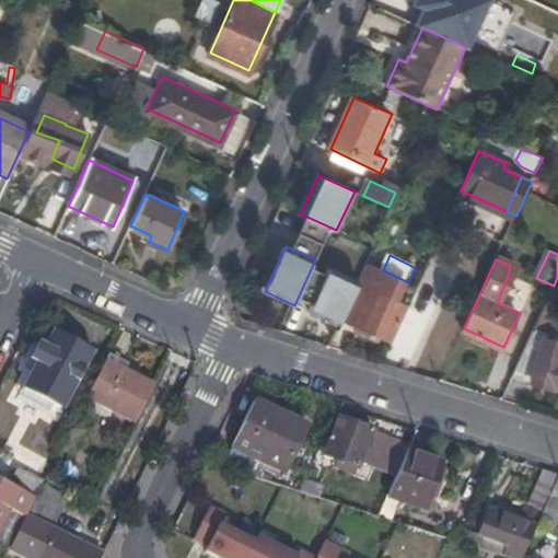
[(383,270),(369,264),(361,282),(344,321),(391,343),(409,302),(402,299),(408,282),(383,270)]
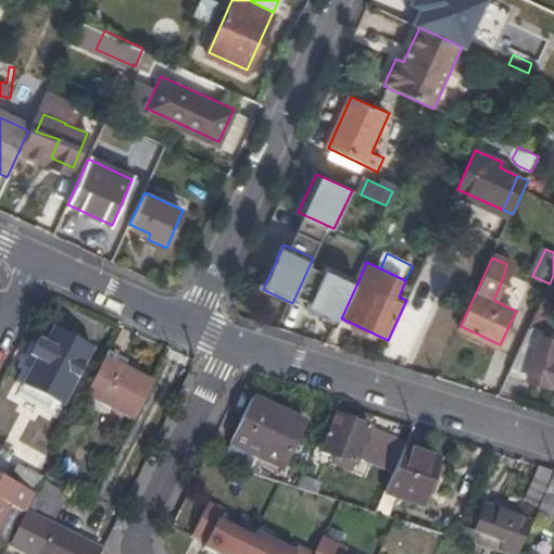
[(359,280),(327,266),(307,309),(340,323),(341,318),(359,280)]
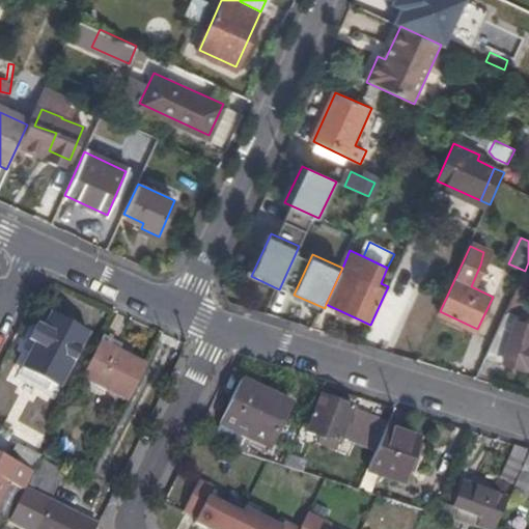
[(528,272),(525,271),(511,301),(524,306),(525,307),(528,299),(528,272)]
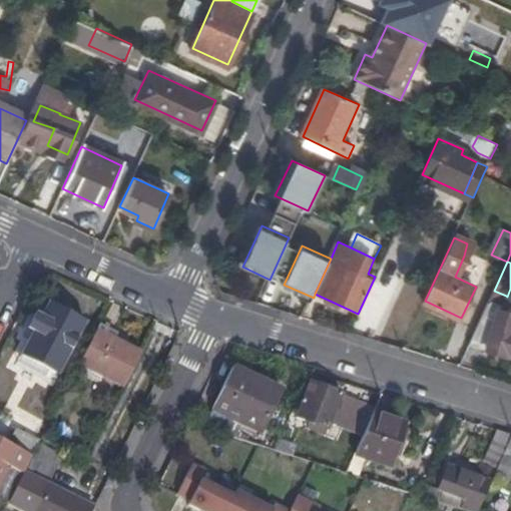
[(391,276),(380,271),(360,312),(371,317),(391,276)]
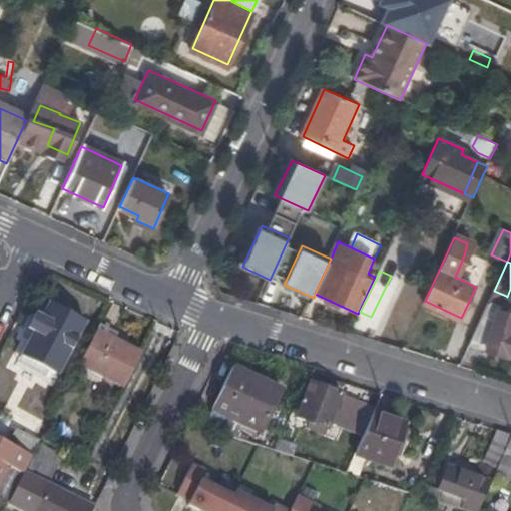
[(494,291),(472,341),(489,346),(488,351),(504,357),(506,352),(510,353),(510,316),(498,313),(506,296),(494,291)]
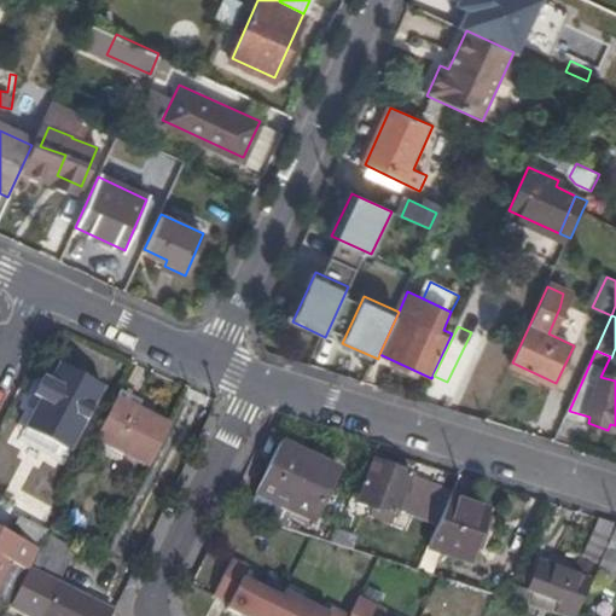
[(27,429),(41,435),(39,441),(63,453),(74,431),(79,433),(87,417),(77,412),(82,402),(92,407),(103,387),(60,365),(27,429)]
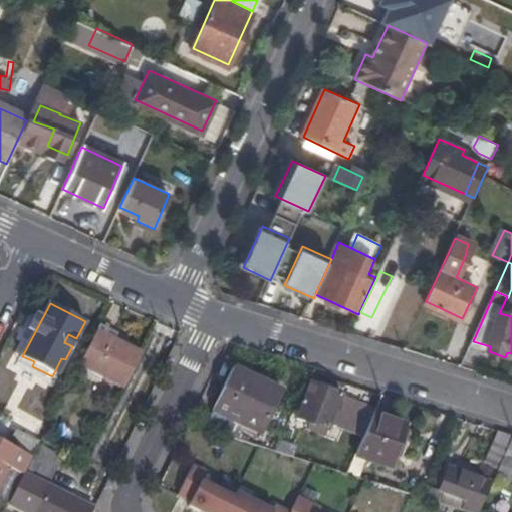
[(79,363),(123,385),(140,352),(96,330),(79,363)]
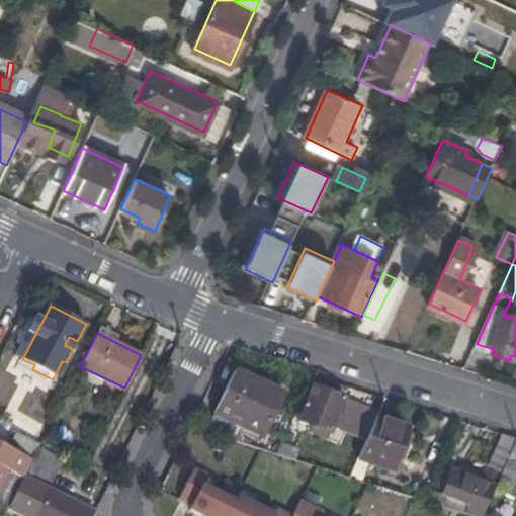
[(236,370),(218,410),(265,432),(284,392),(236,370)]
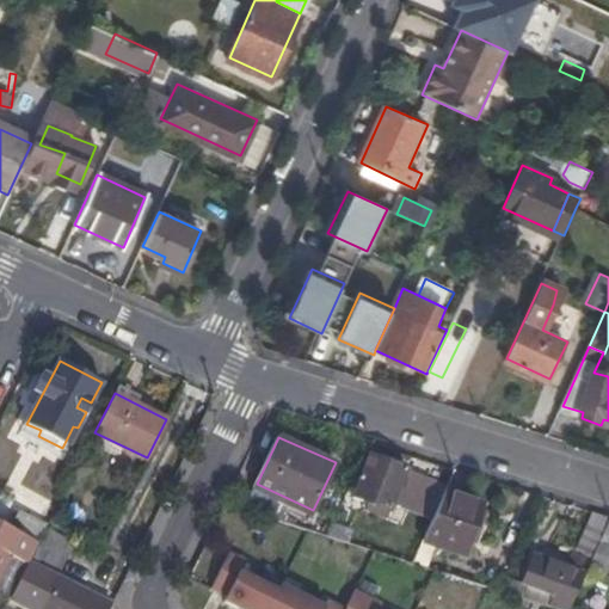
[(393,504),(399,505),(401,498),(397,496),(406,468),(370,455),(355,497),(391,510),(393,504)]
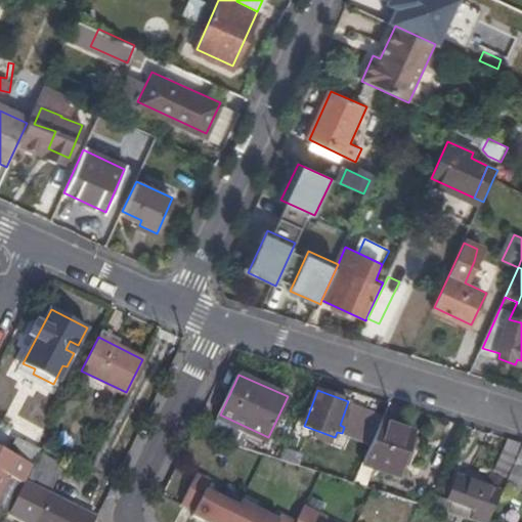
[(371,444),(382,420),(384,415),(348,401),(340,425),(344,427),(342,433),(371,444)]
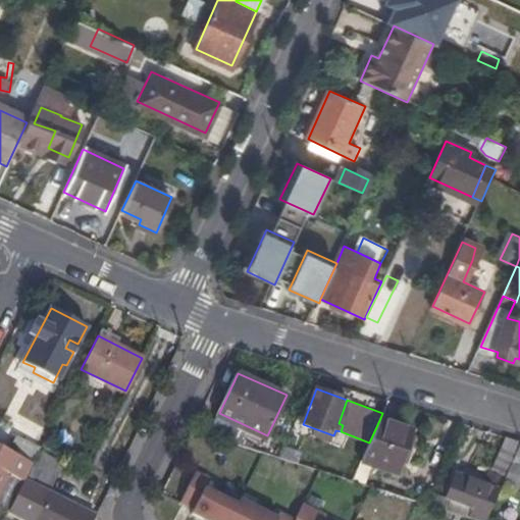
[(369,443),(361,460),(397,472),(411,429),(380,418),(369,443)]
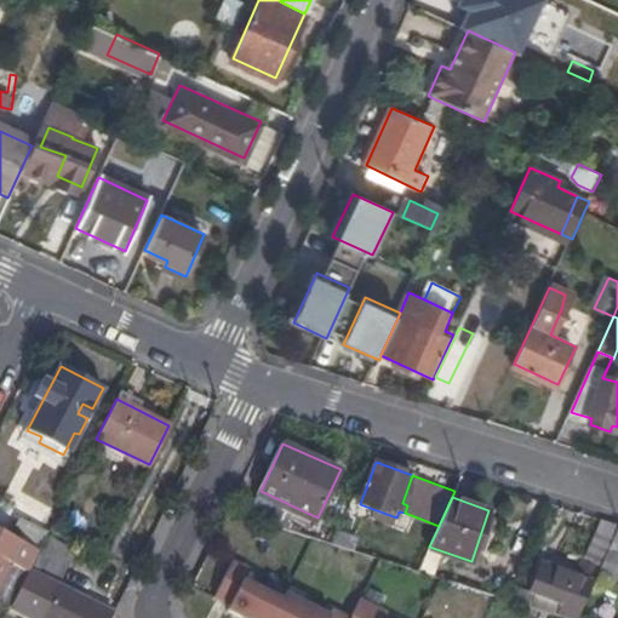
[(10,534),(41,549),(50,532),(19,516),(10,534)]
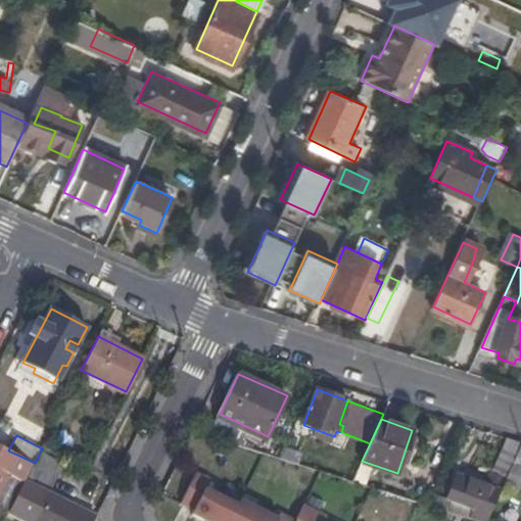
[(520,440),(509,437),(493,472),(507,478),(520,445),(520,440)]
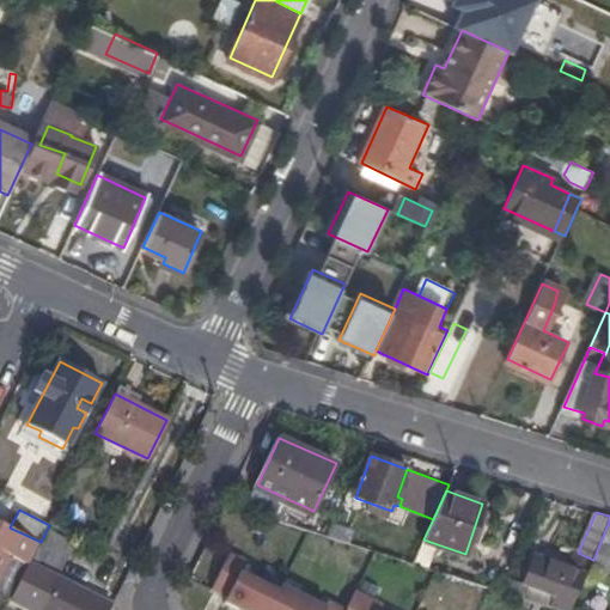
[(10,528),(0,522),(0,581),(13,556),(29,565),(41,542),(10,528)]
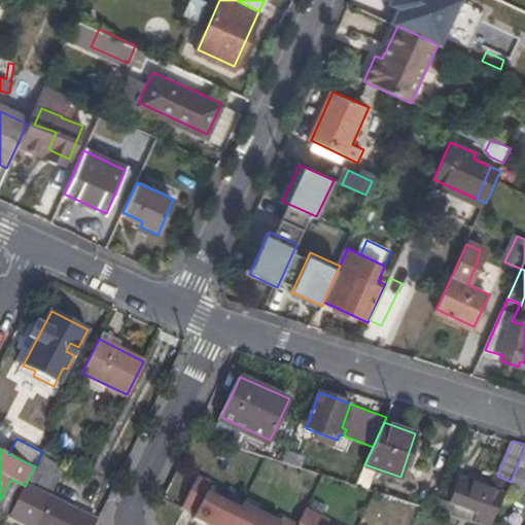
[(524,449),(511,482),(509,485),(524,489),(524,449)]
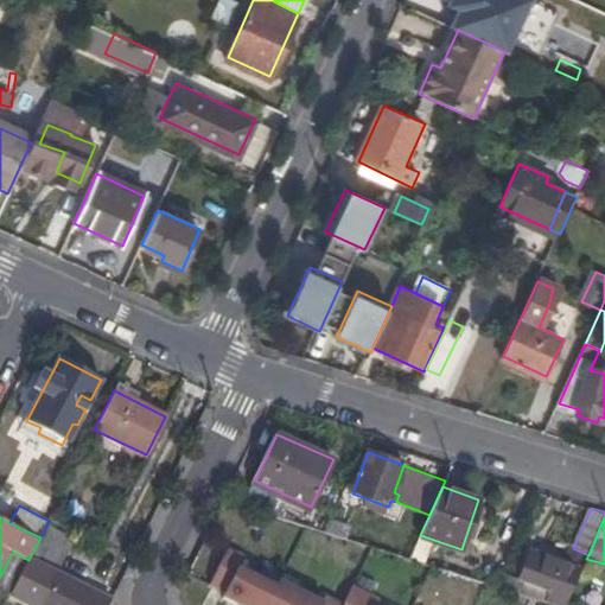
[(224,596),(242,604),(267,604),(278,585),(241,567),(246,555),(229,547),(211,583),(227,590),(224,596)]
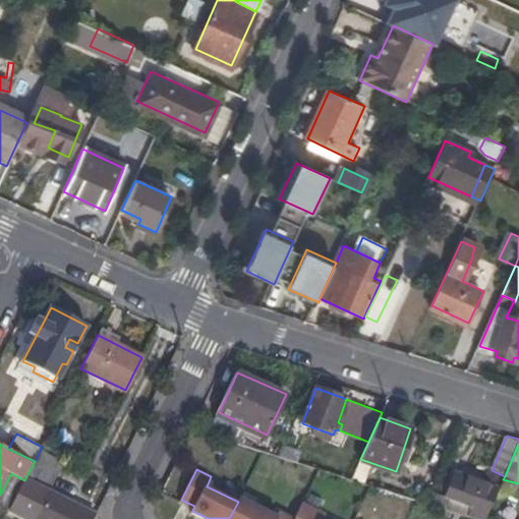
[(470,513),(469,515),(482,518),(484,518),(499,488),(463,475),(462,477),(456,474),(449,497),(455,499),(453,506),(470,513)]
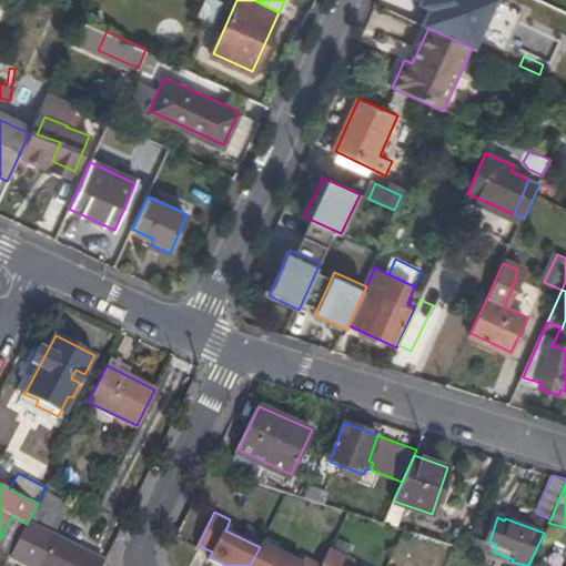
[(31,565),(102,565),(104,562),(40,528),(23,562),(31,565)]
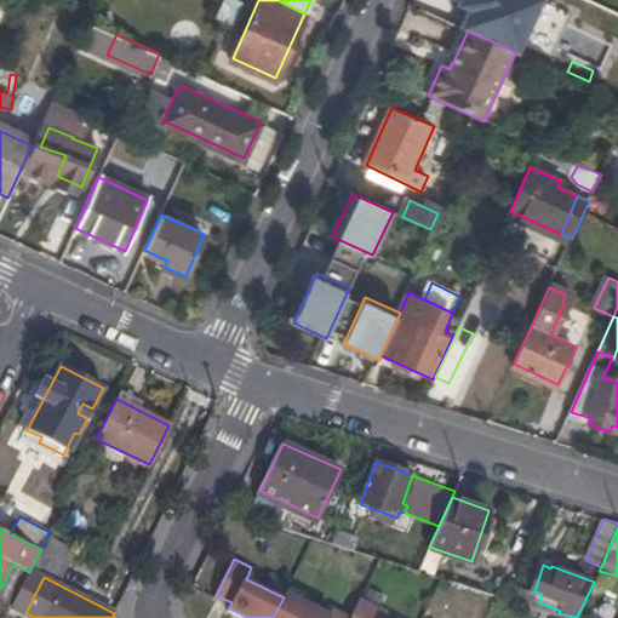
[(350,617),(352,616),(333,607),(331,613),(286,591),(284,598),(273,617),(350,617)]
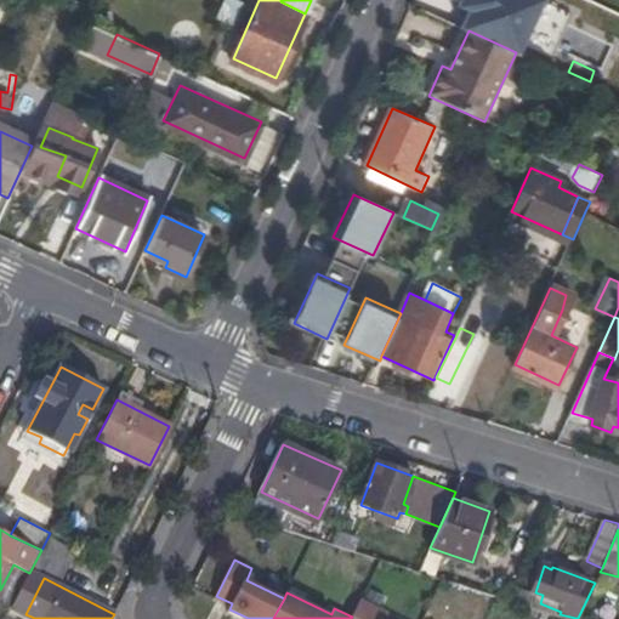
[(386,618),(390,612),(362,597),(352,617),(351,618),(386,618)]
